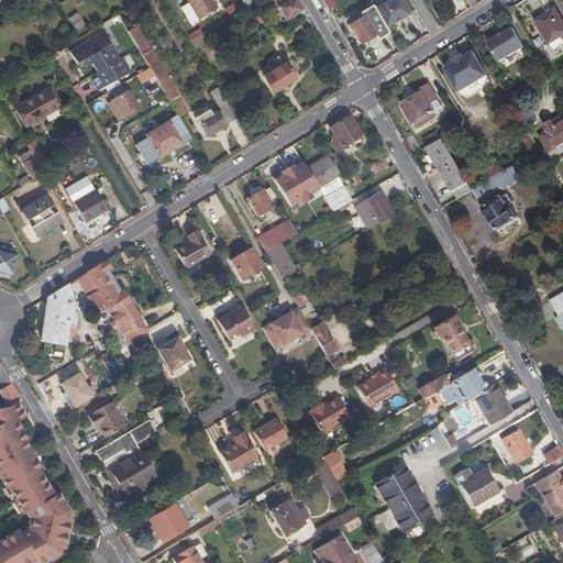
[(212,0),(186,0),(197,18),(217,7),(212,0)]
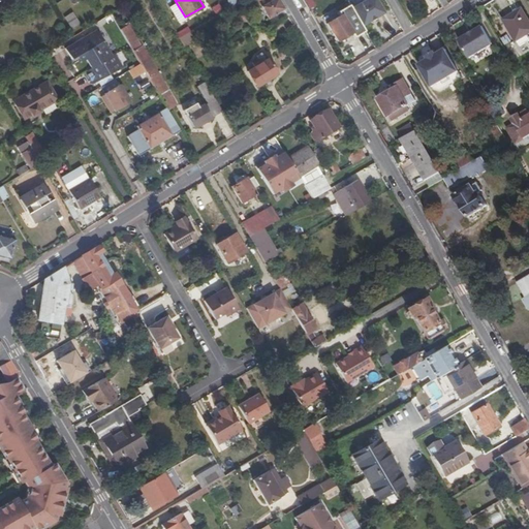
[(283,8),(278,0),(257,0),(261,7),(267,18),(274,13),(279,10),(283,8)]
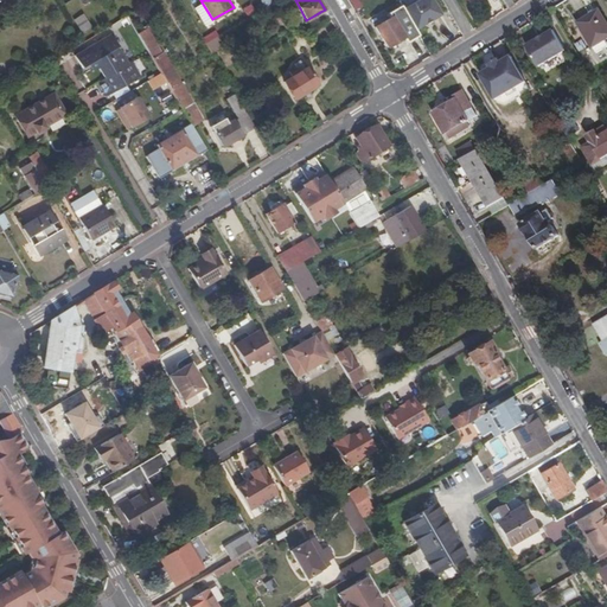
[(432,0),(419,0),(403,10),(415,30),(440,14),(432,0)]
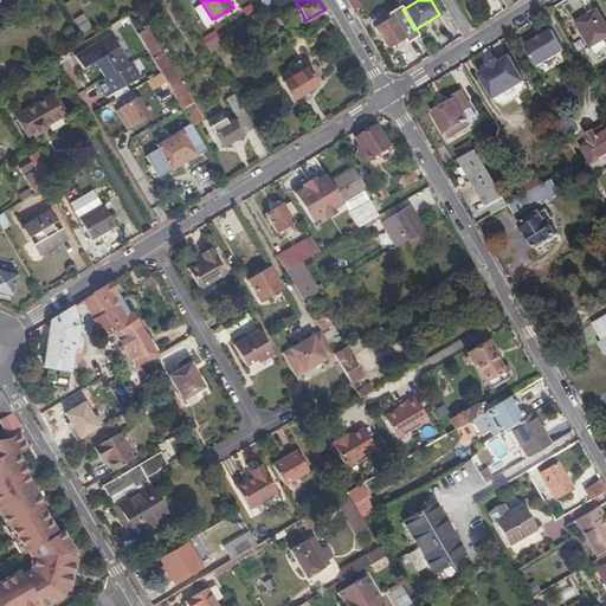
[(578,23),(592,46),(605,37),(605,24),(598,10),(578,23)]
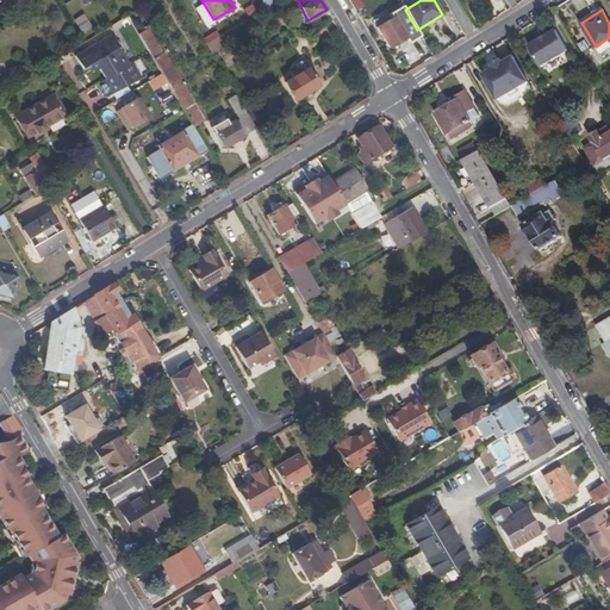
[(74,20),(81,32),(91,27),(83,14),(74,20)]
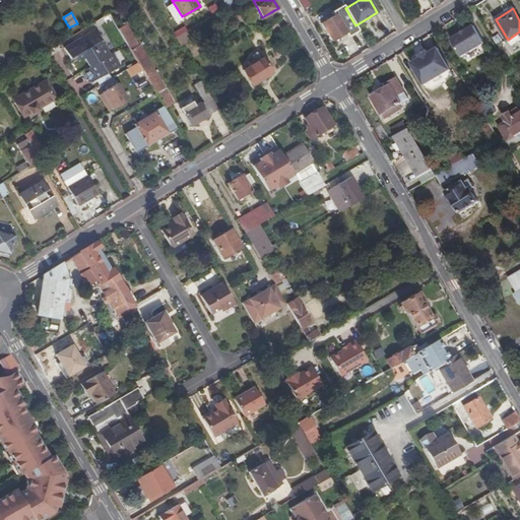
[(335,14),(321,22),(331,40),(345,31),(335,14)]
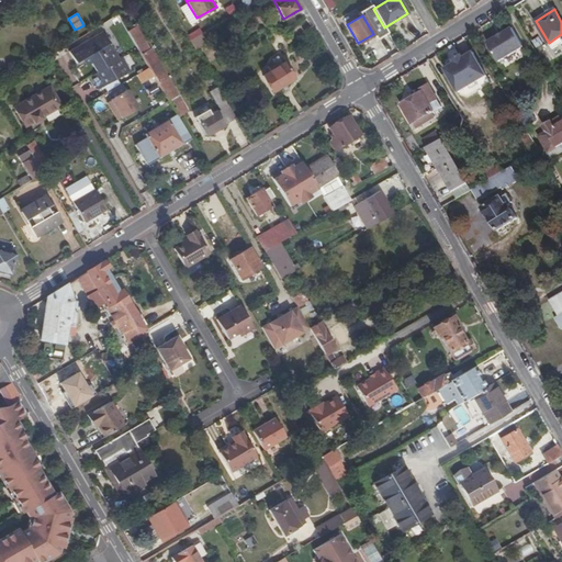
[(132,27),(127,30),(128,32),(135,43),(149,66),(150,68),(153,72),(172,104),(177,113),(179,116),(187,111),(176,91),(160,66),(144,38),(134,22),(131,24),(132,27)]
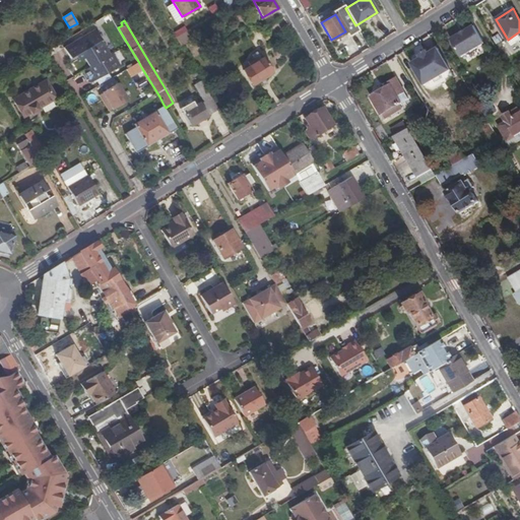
[(461,56),(484,43),(474,24),(466,29),(459,34),(451,39),(461,56)]
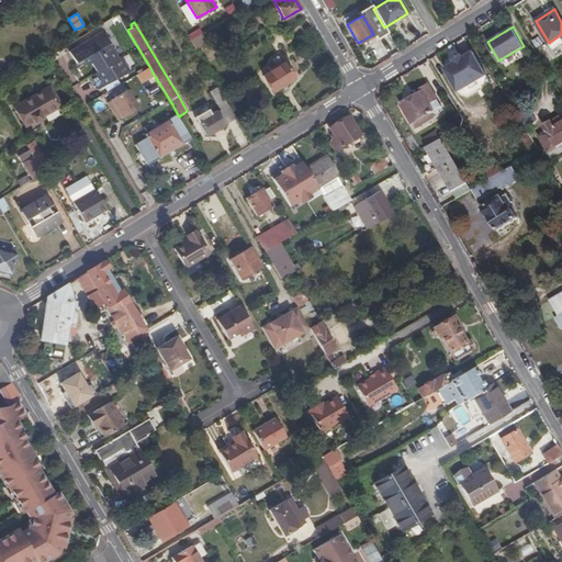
[(72,49),(79,62),(86,58),(89,65),(94,74),(89,77),(96,89),(127,70),(125,66),(123,68),(119,59),(111,47),(101,32),(72,49)]
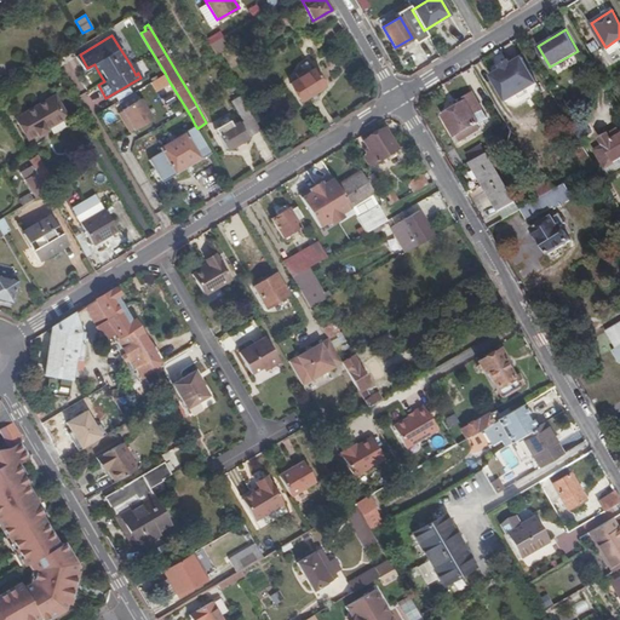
[(210,44),(216,55),(225,50),(219,39),(210,44)]
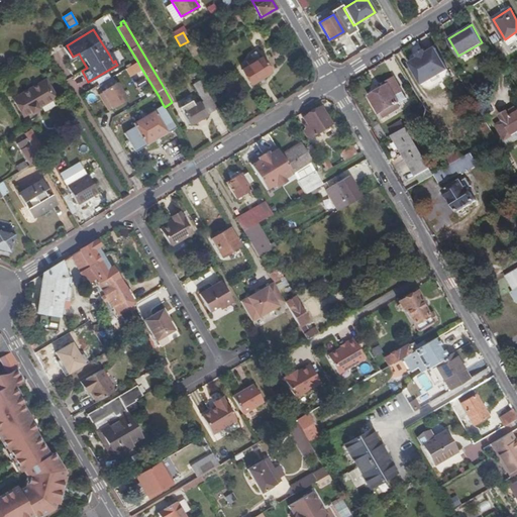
[(73,57),(67,45),(61,48),(68,60),(73,57)]
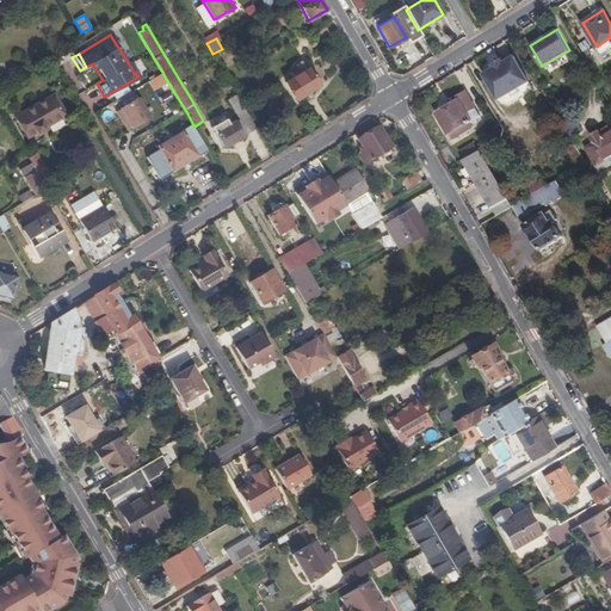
[(494,68),(483,74),(499,100),(530,81),(516,55),(504,62),(494,68)]
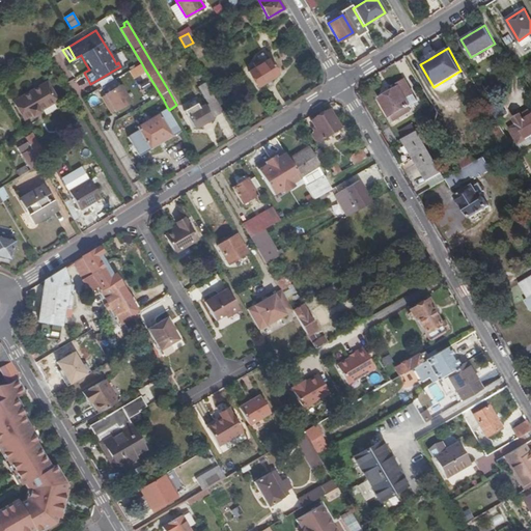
[(81,55),(75,58),(79,64),(84,61),(81,55)]
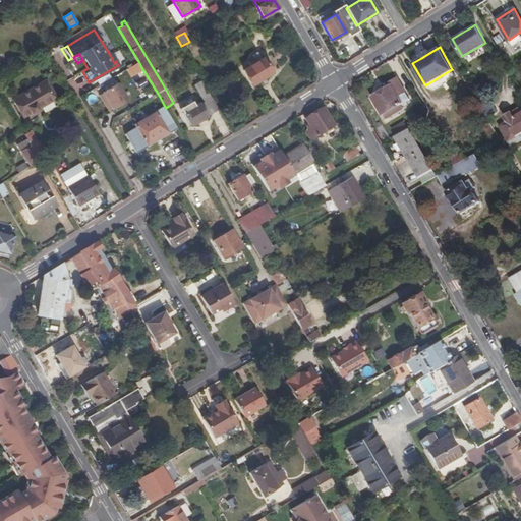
[(249,65),(243,69),(251,83),(253,83),(272,72),(273,72),(264,57),(256,61),(254,58),(248,62),(249,65)]
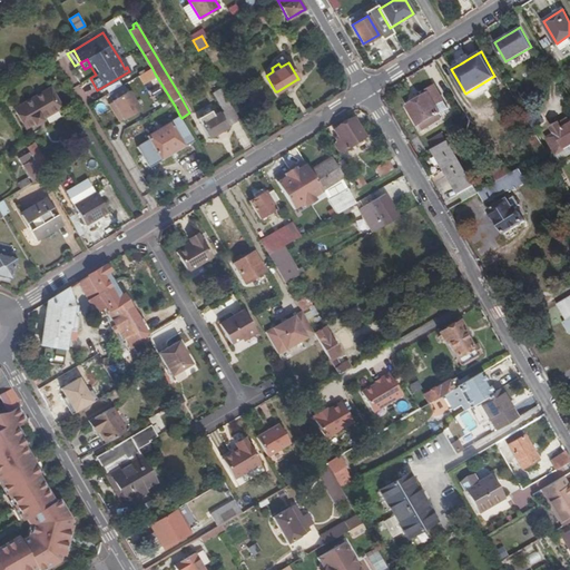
[(149,69),(138,76),(143,85),(155,79),(149,69)]
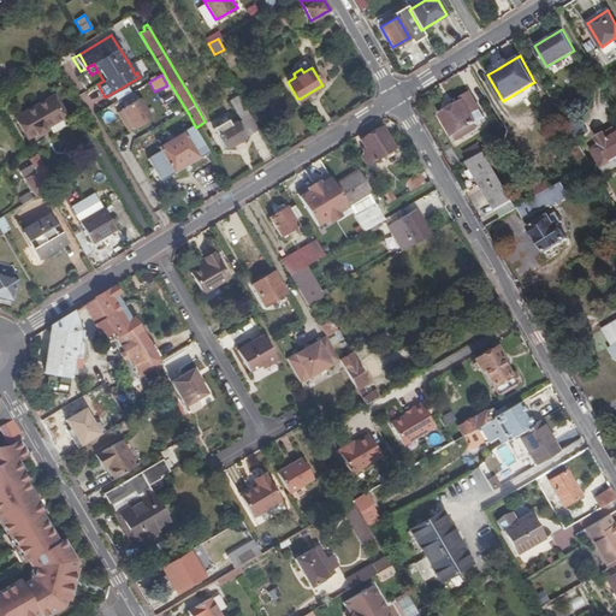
[(462,98),(463,100),(442,113),(458,141),(467,137),(469,142),(484,134),(480,129),(483,128),(478,119),(485,114),(473,94),(472,92),(462,98)]
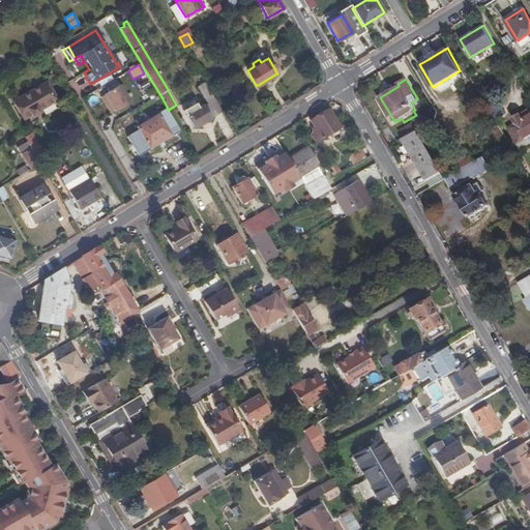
[(47,80),(13,99),(24,117),(30,114),(31,114),(39,111),(38,109),(57,98),(47,80)]
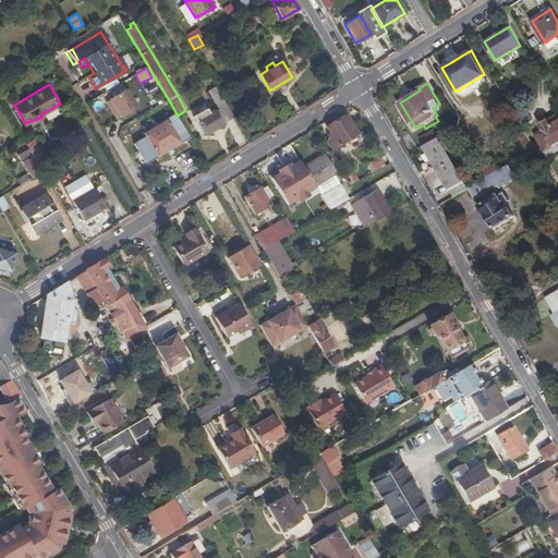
[(126,89),(105,101),(116,121),(137,109),(126,89)]
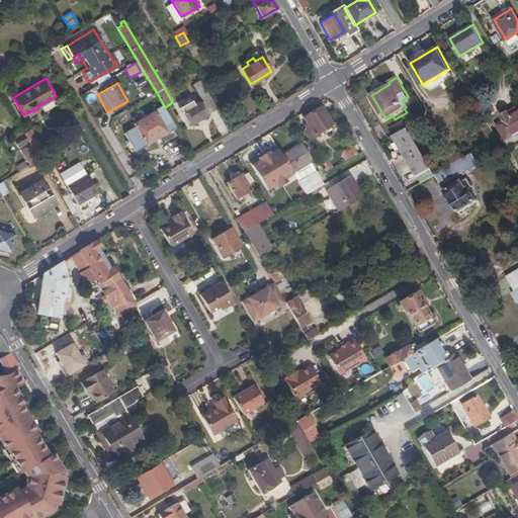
[(219,108),(210,95),(200,101),(197,99),(196,97),(179,107),(189,124),(202,116),(216,109),(219,108)]
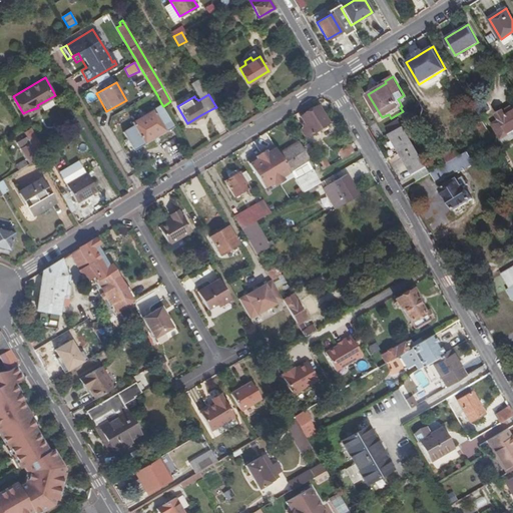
[(163,106),(161,103),(131,121),(133,125),(122,132),(133,150),(149,140),(174,124),(166,111),(163,106)]
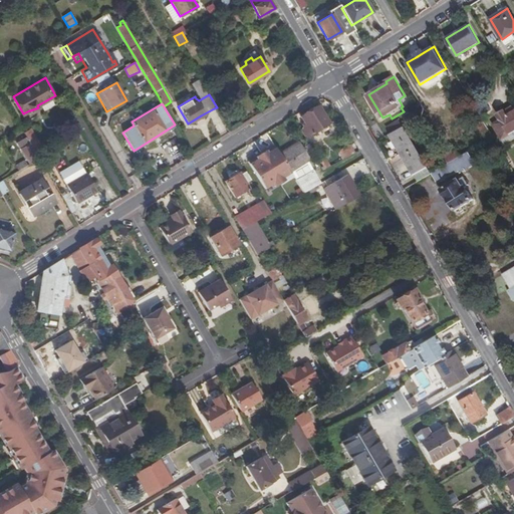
[(306,132),(309,130),(312,134),(330,122),(319,104),(301,116),(304,121),(301,123),(306,132)]
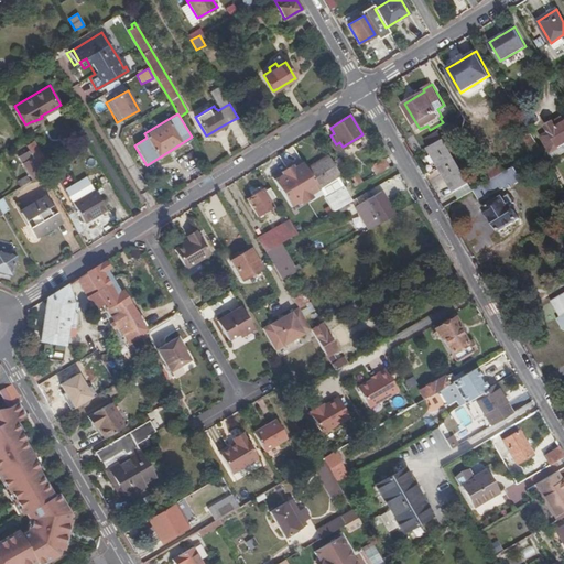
[(545,127),(548,132),(543,134),(552,151),(563,144),(563,119),(563,117),(545,127)]
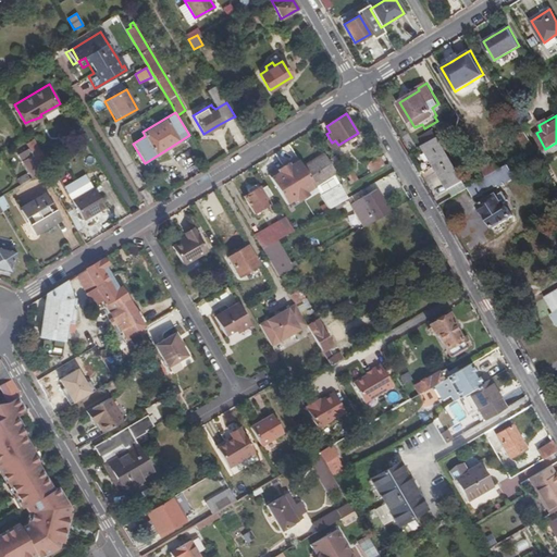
[(422,124),(415,127),(417,133),(424,128),(422,124)]
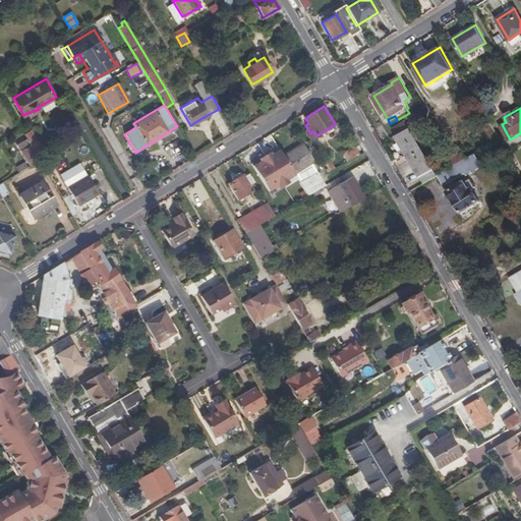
[(405,122),(392,129),(397,136),(409,129),(405,122)]
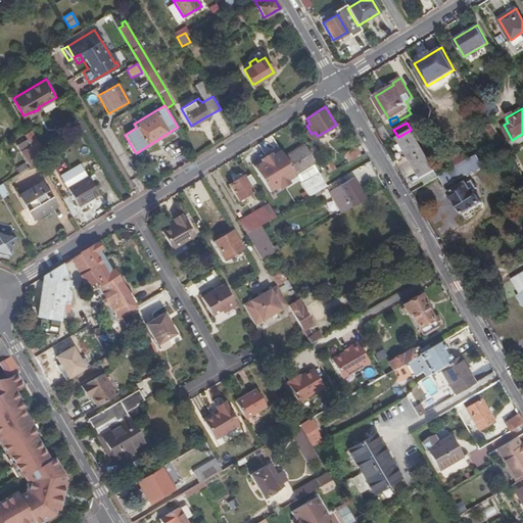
[(411,130),(398,137),(424,184),(438,177),(411,130)]
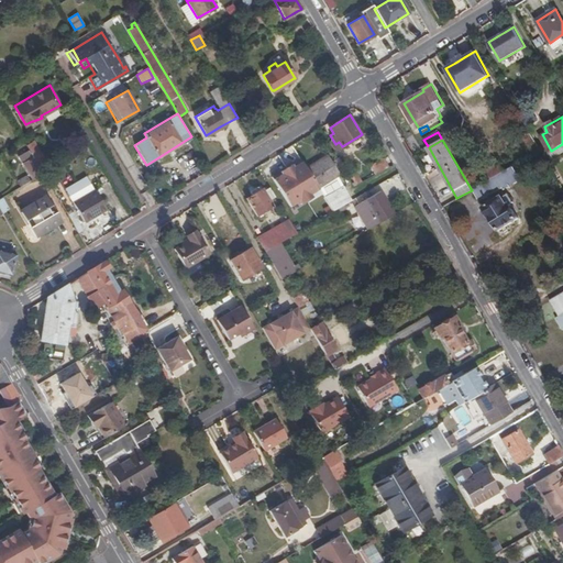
[(26,144),(29,148),(33,156),(39,166),(45,162),(33,141),(26,144)]
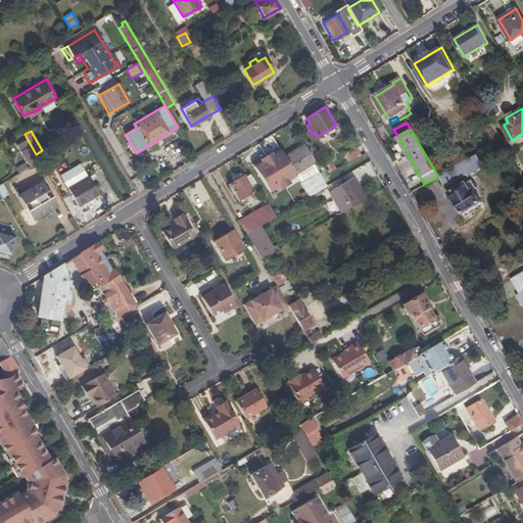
[(31,145),(27,138),(20,143),(22,148),(20,149),(31,165),(40,160),(36,154),(31,145)]
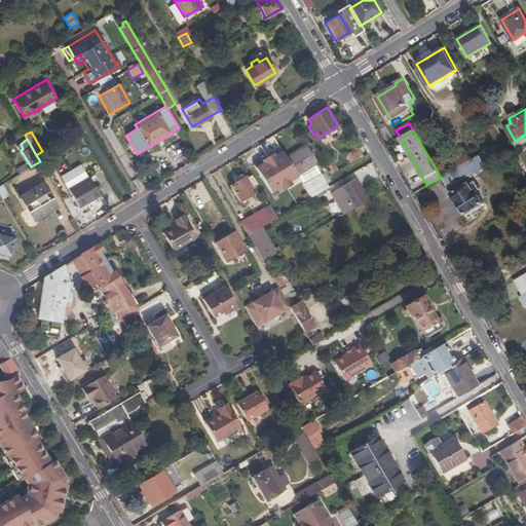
[(305,145),(286,156),(295,171),(298,175),(316,163),(305,145)]
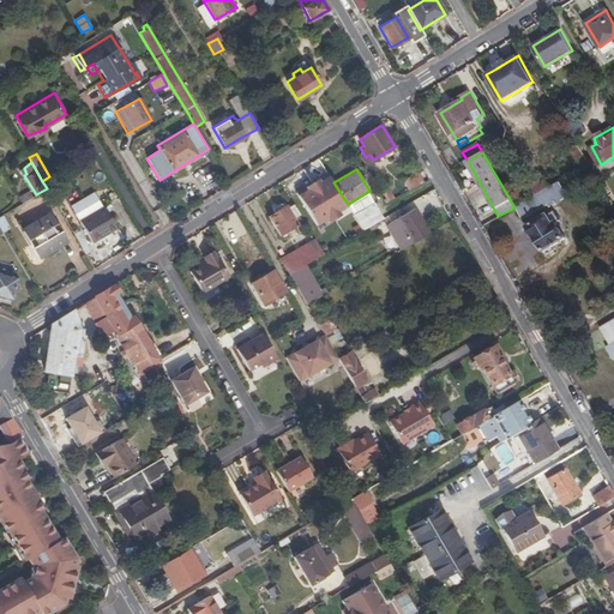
[(344,199),(327,173),(319,179),(296,192),(317,226),(326,220),(339,212),(349,206),(348,204),(344,199)]
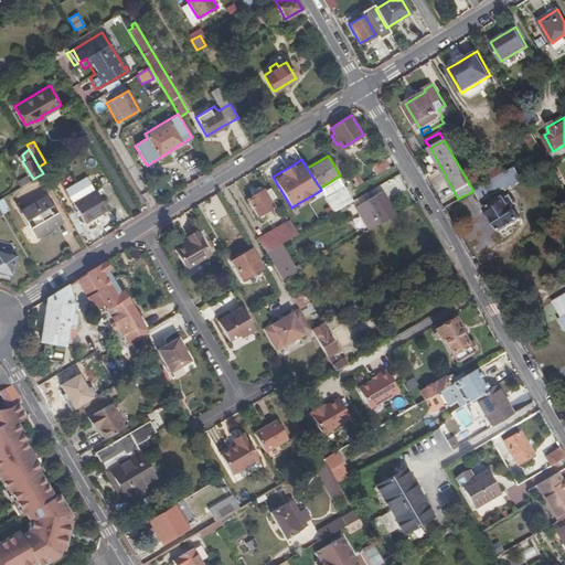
[(371,167),(375,176),(390,169),(385,160),(371,167)]
